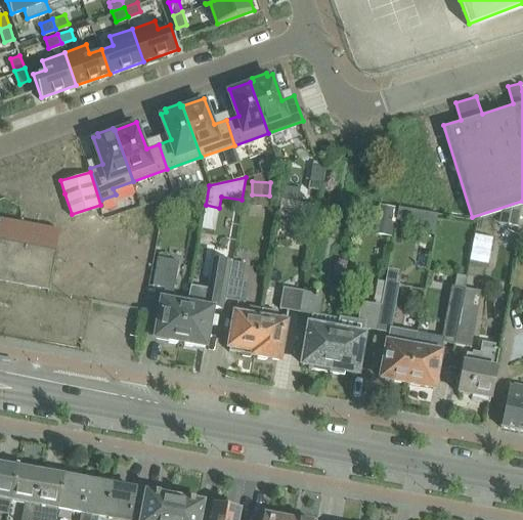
[(155,224),(160,209),(123,197),(118,213),(155,224)]
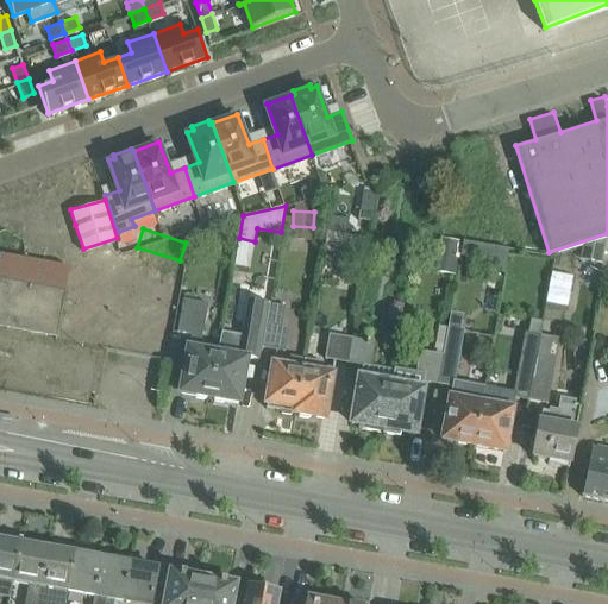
[(70,264),(68,264),(0,250),(0,323),(58,335),(70,264)]
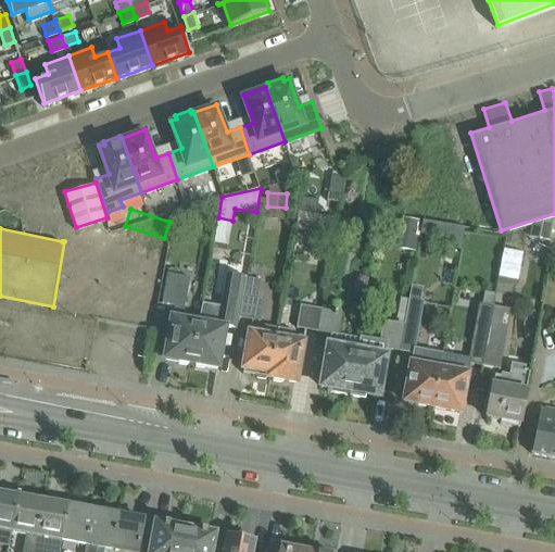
[(163,301),(175,303),(174,313),(173,313),(165,353),(174,354),(174,358),(177,358),(179,361),(186,362),(189,360),(191,361),(200,318),(199,317),(184,315),(191,275),(169,271),(163,301)]
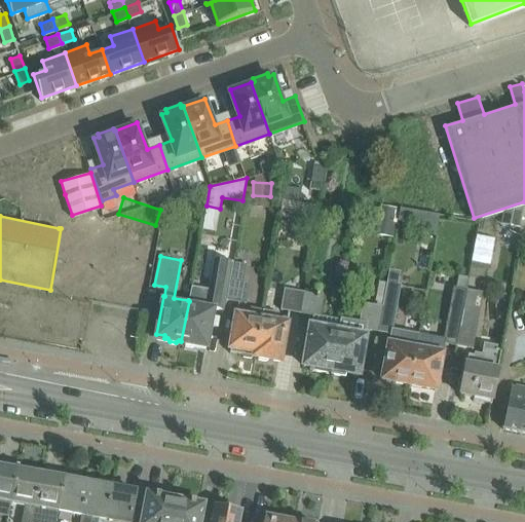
[(189,301),(181,341),(184,341),(185,344),(192,345),(194,343),(197,344),(198,341),(205,343),(213,307),(226,309),(228,298),(235,260),(215,256),(209,287),(191,284),(188,300),(189,301)]
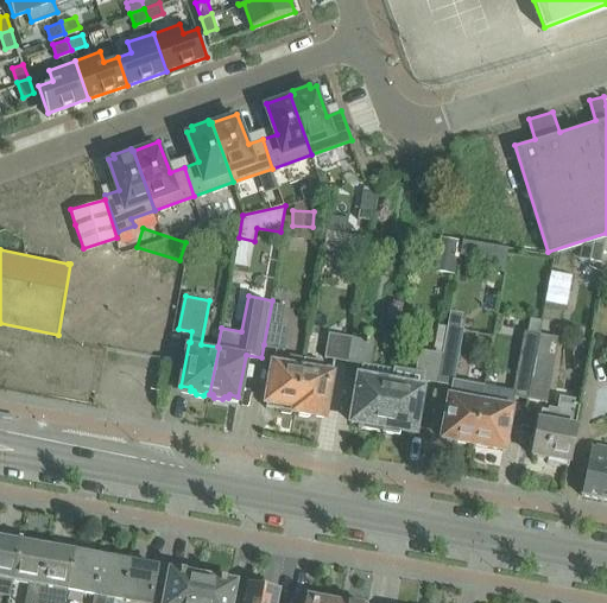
[(566,322),(587,323),(588,299),(567,298),(566,322)]
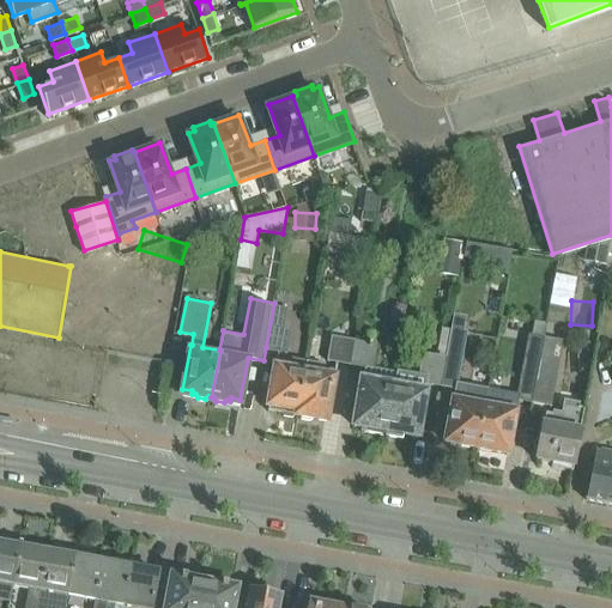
[(274,303),(266,347),(289,352),(292,327),(284,326),(288,305),(274,303)]
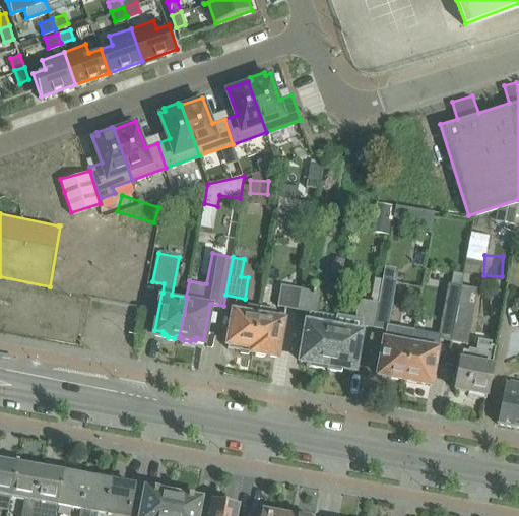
[(384,277),(379,301),(375,321),(388,323),(396,279),(384,277)]
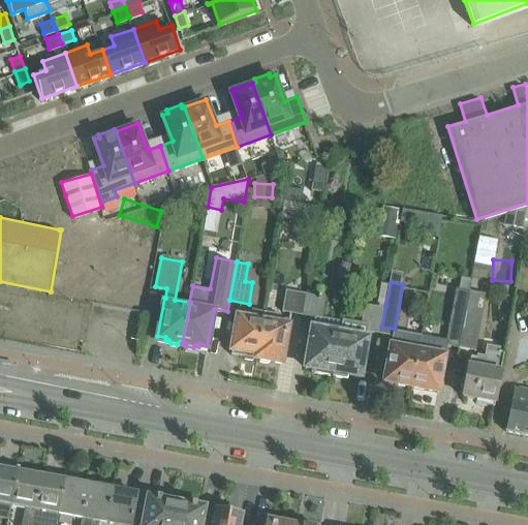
[(456,285),(446,335),(460,337),(469,288),(456,285)]
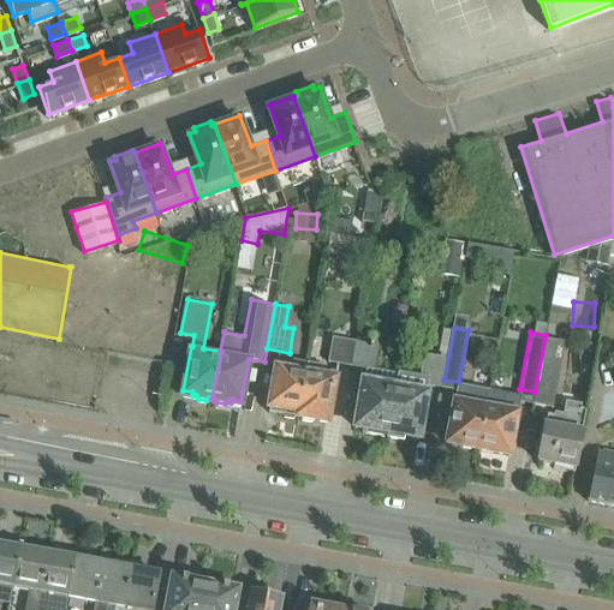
[(352,364),(357,339),(333,334),(328,359),(352,364)]
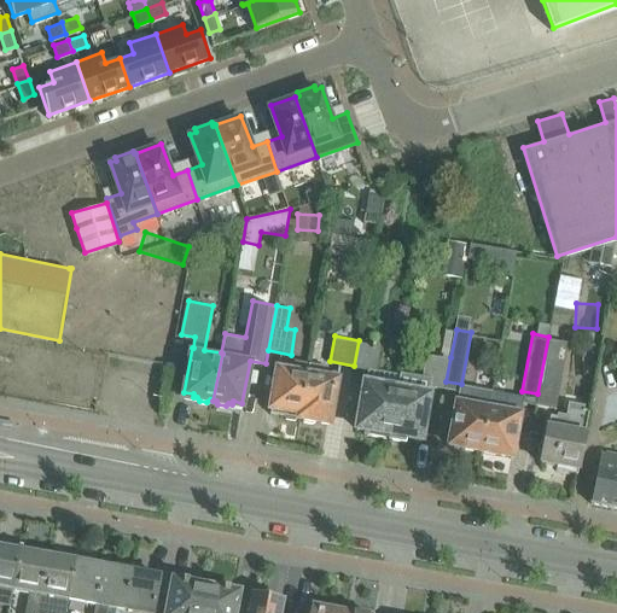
[(569,340),(548,337),(537,393),(536,403),(557,407),(565,358),(558,356),(560,344),(568,346),(569,340)]
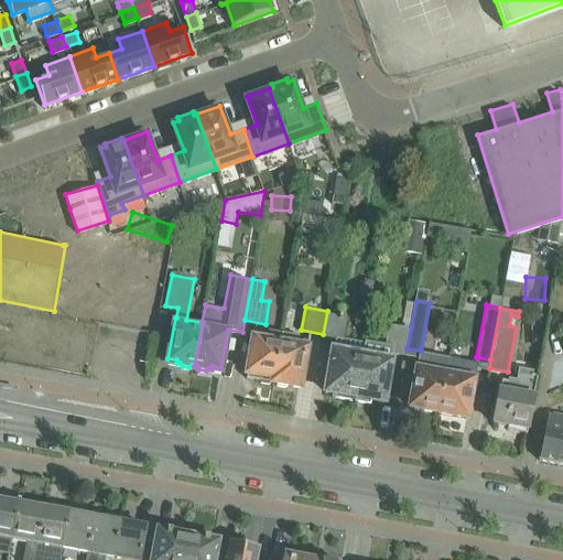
[(348,314),(327,311),(323,334),(345,337),(348,314)]
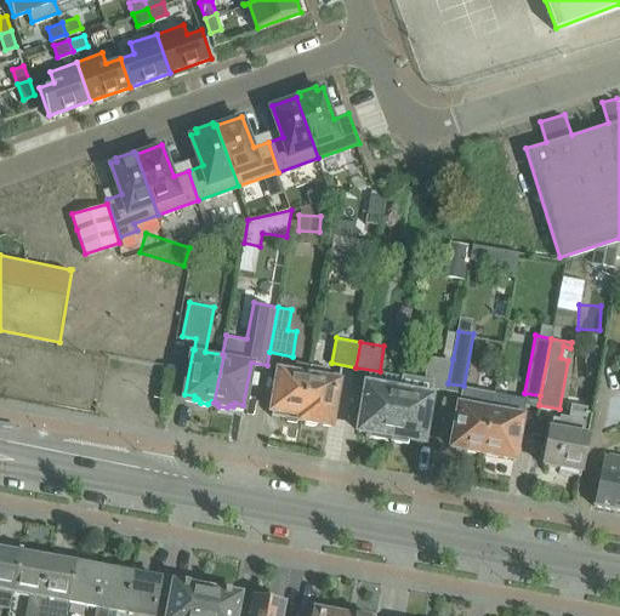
[(448,383),(453,359),(430,355),(426,376),(403,372),(402,385),(392,439),(409,441),(409,438),(424,440),(433,380),(448,383)]
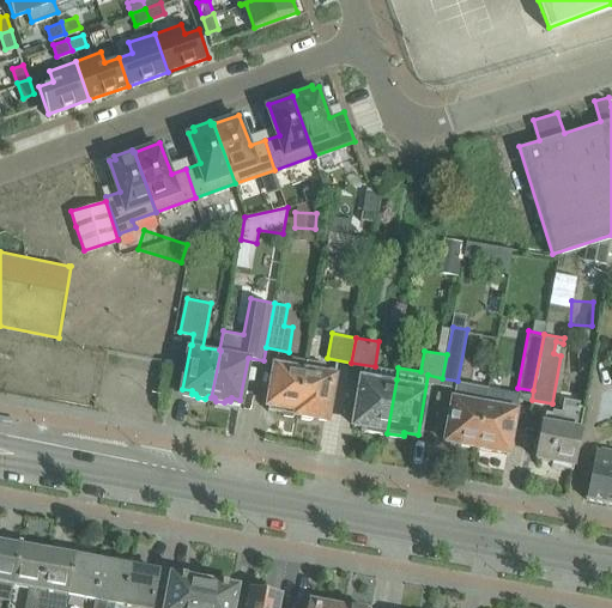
[(297,413),(308,359),(278,354),(277,362),(276,362),(268,407),(282,409),(284,413),(291,414),(295,412),(297,413)]
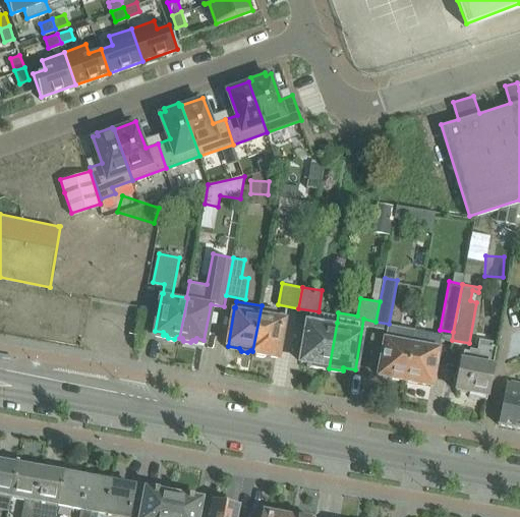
[(277,307),(262,305),(252,351),(254,351),(256,354),(263,355),(266,353),(277,356),(285,317),(274,314),(277,307)]
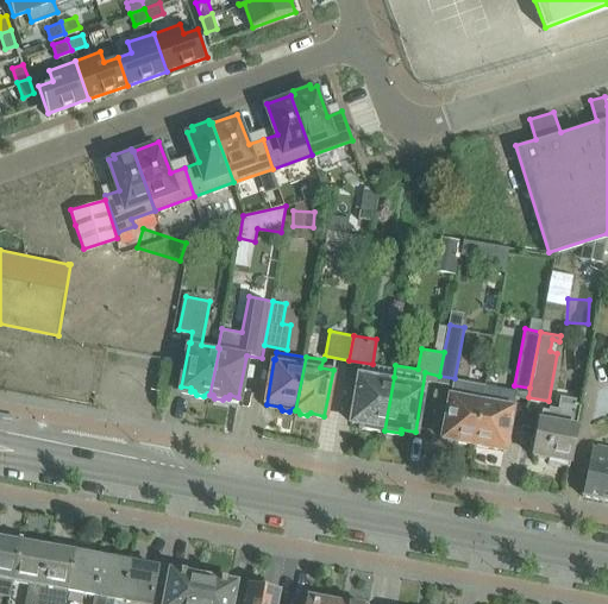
[(384,431),(394,377),(361,371),(352,421),(368,423),(367,427),(384,431)]
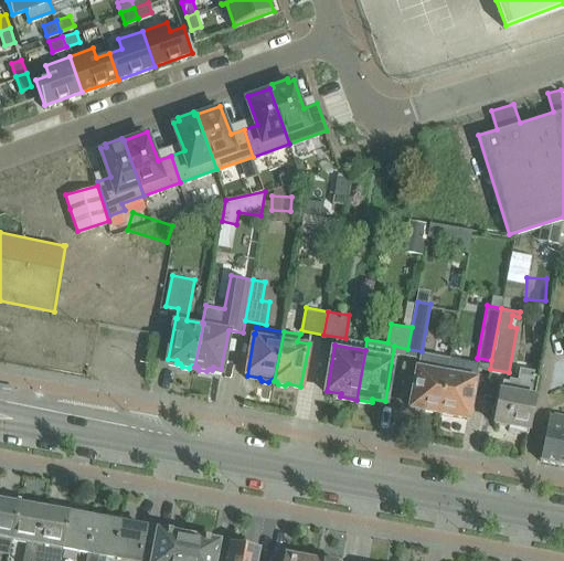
[(423,351),(412,406),(438,412),(447,370),(447,369),(450,357),(423,351)]
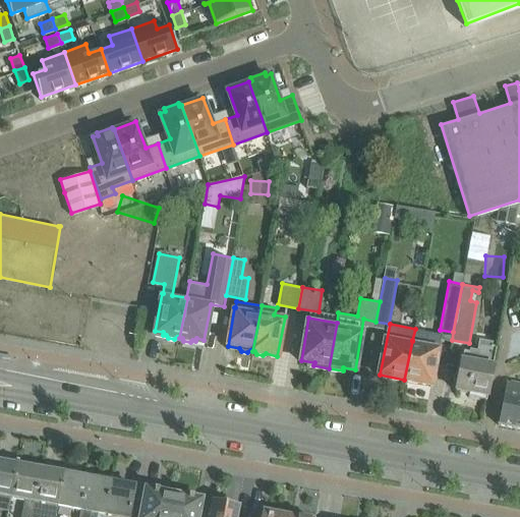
[(431,385),(442,334),(415,329),(412,340),(412,341),(404,380),(431,385)]
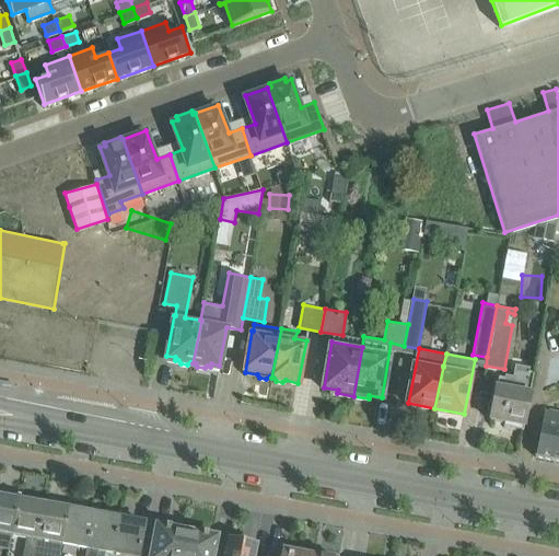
[(490,419),(525,426),(536,371),(515,367),(513,374),(505,372),(504,375),(499,375),(490,419)]
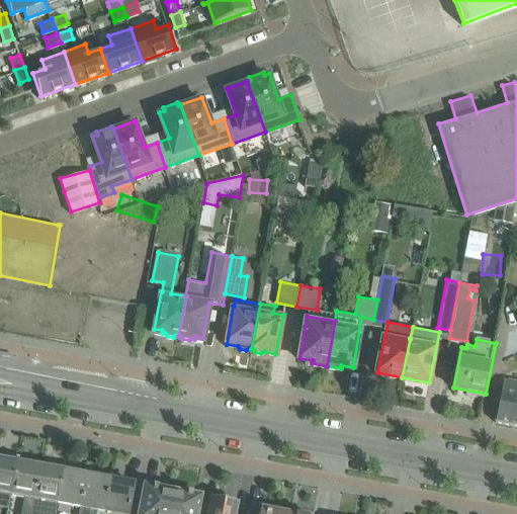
[(503,377),(496,420),(516,424),(516,378),(509,377),(508,378),(503,377)]
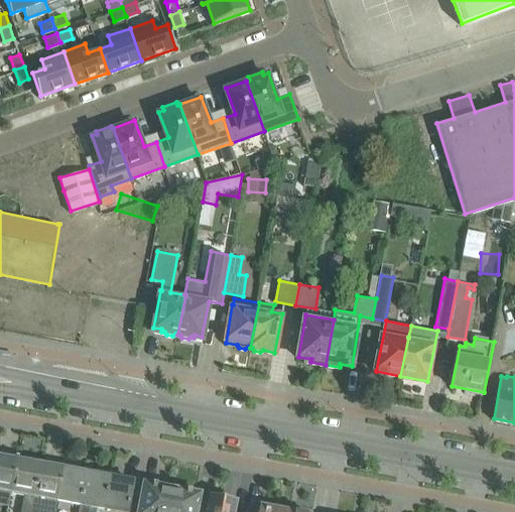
[(0,490),(11,492),(18,454),(2,451),(2,456),(0,455),(0,490)]
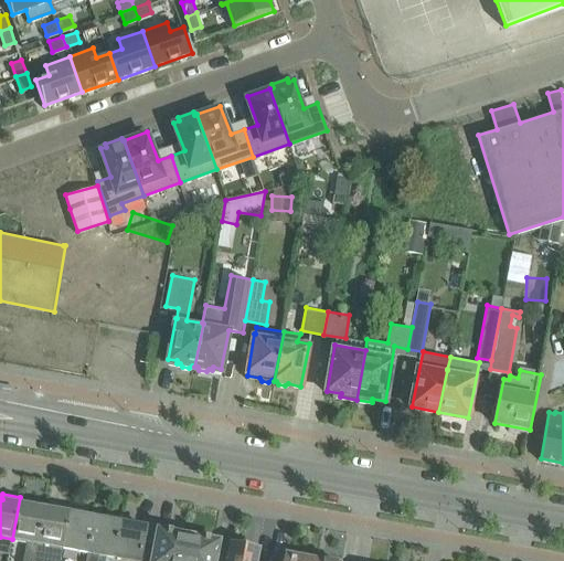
[(33,560),(35,556),(44,507),(35,506),(36,500),(20,497),(12,539),(29,542),(24,560),(33,560)]
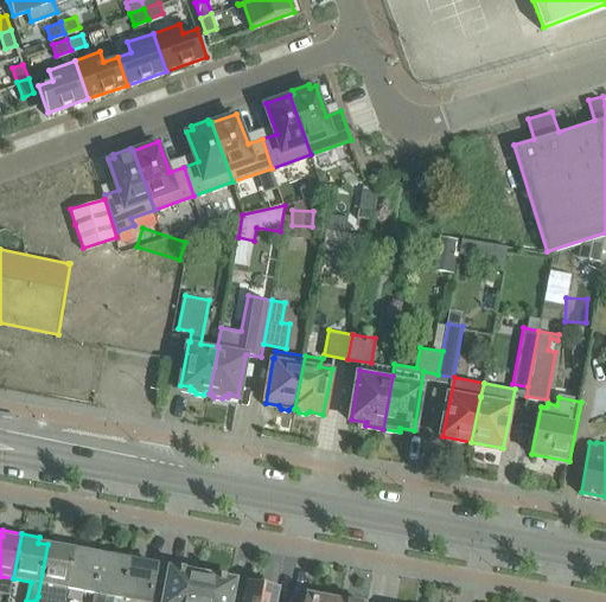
[(65,601),(76,544),(57,540),(57,545),(48,544),(38,596),(36,601),(64,601),(65,601)]
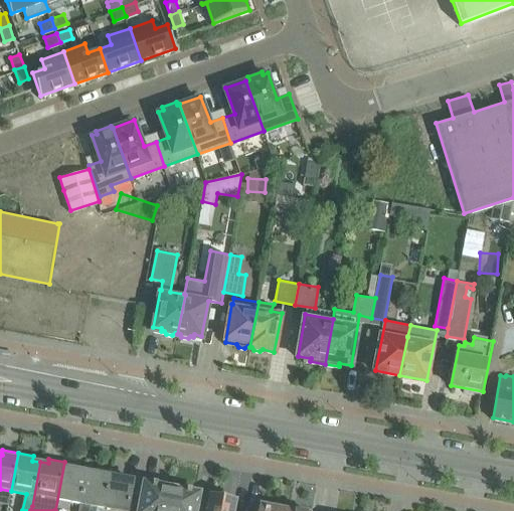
[(64,462),(55,510),(57,500),(79,504),(78,510),(87,470),(78,469),(79,464),(64,462)]
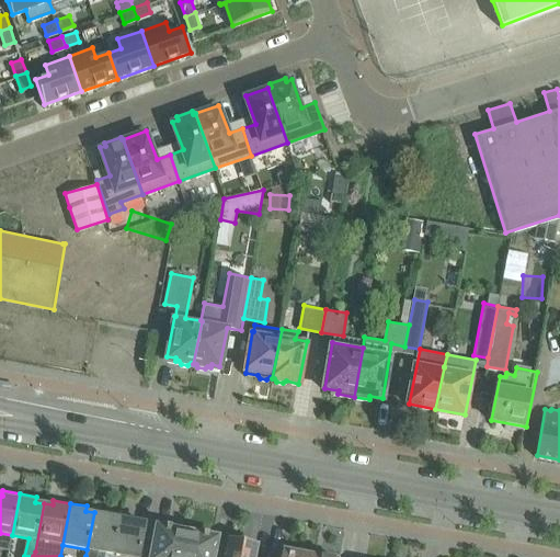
[(112,556),(113,555),(121,512),(104,509),(103,514),(94,512),(86,556),(112,556)]
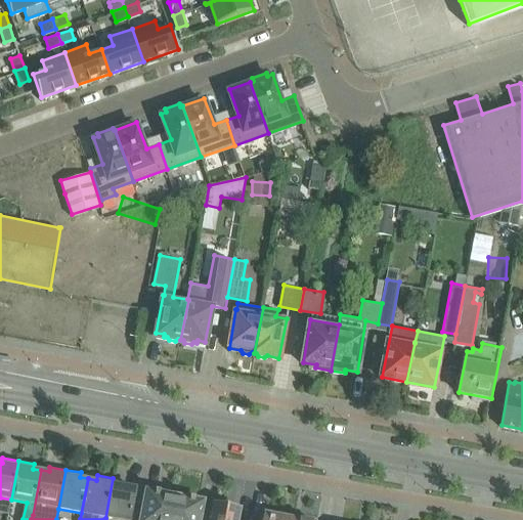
[(128,481),(113,478),(105,518),(118,519),(130,519),(136,487),(127,485),(128,481)]
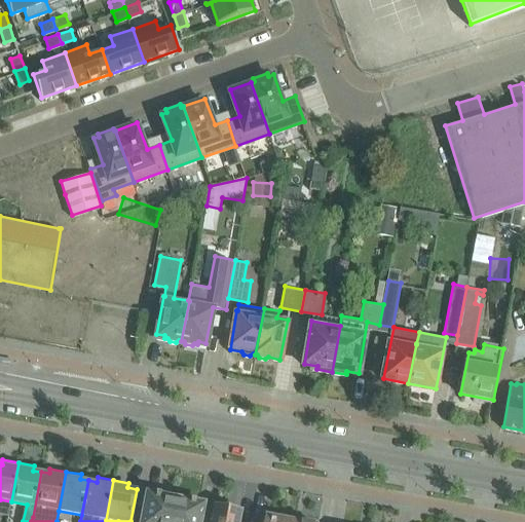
[(170,521),(175,497),(146,491),(140,521),(170,521)]
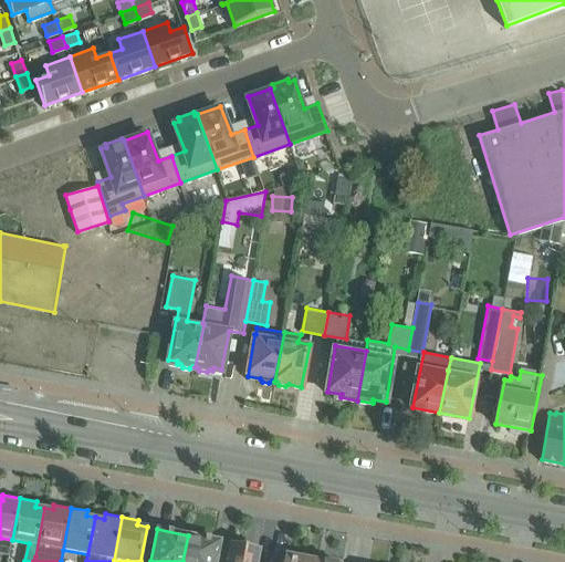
[(215,561),(219,541),(188,536),(182,561),(215,561)]
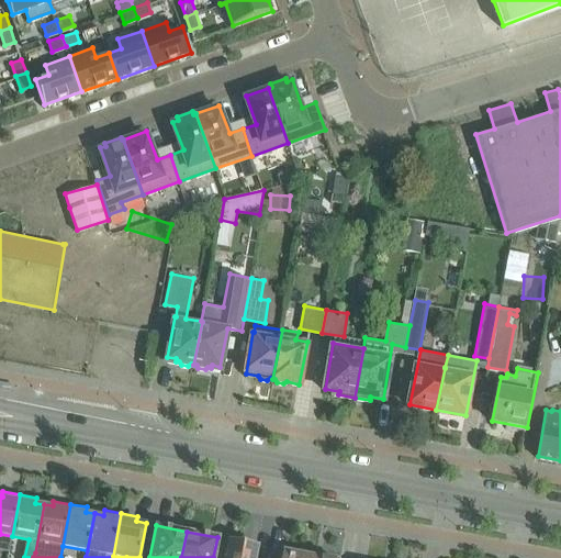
[(254,557),(257,544),(244,542),(244,539),(234,538),(233,539),(229,539),(226,557),(254,557)]
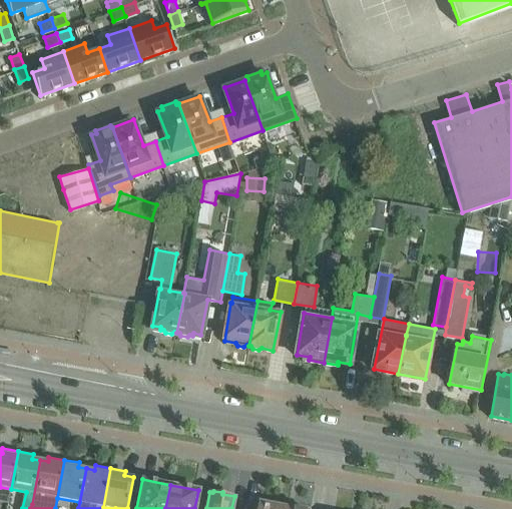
[(283,508),(284,506),(272,504),(271,501),(264,499),(262,502),(258,501),(256,508),(283,508)]
